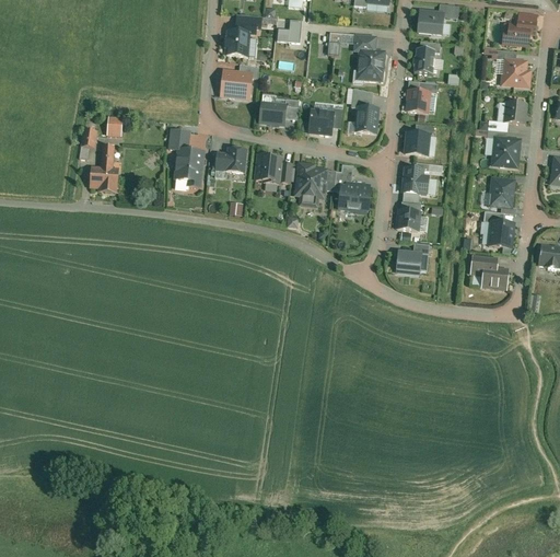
[(439,3),(439,10),(443,11),(442,14),(456,16),(457,6),(439,3)]
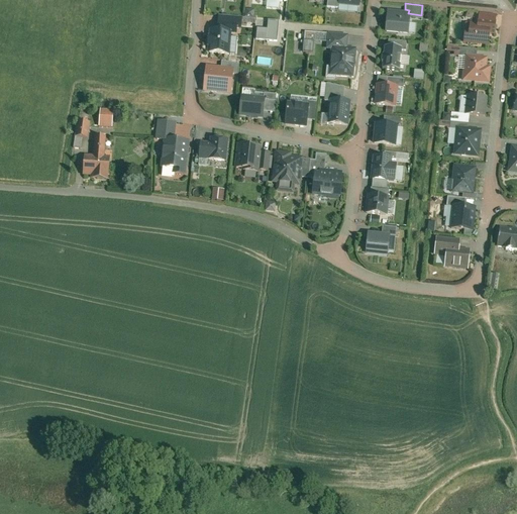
[(386,7),(384,28),(407,30),(408,13),(409,10),(405,9),(386,7)]
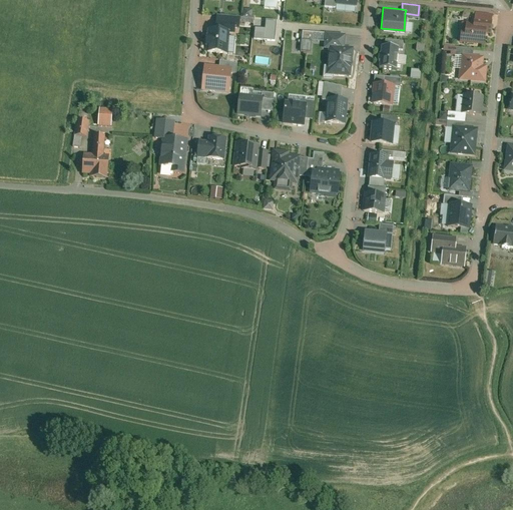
[(474,10),(473,21),(490,22),(491,12),(474,10)]
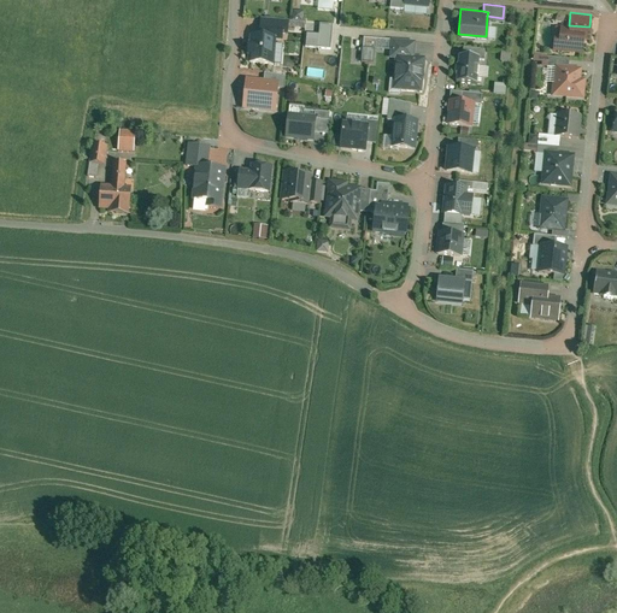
[(258,15),(257,31),(274,33),(274,35),(281,35),(282,29),(287,29),(287,17),(258,15)]
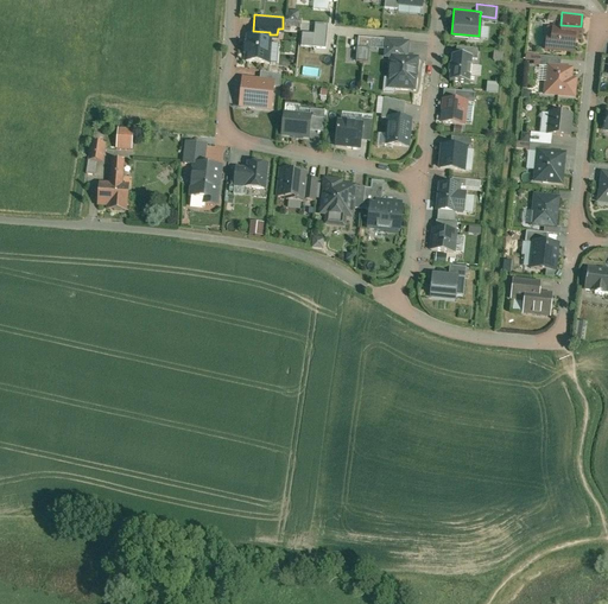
[(298,31),(298,44),(323,44),(323,21),(311,21),(311,31),(298,31)]
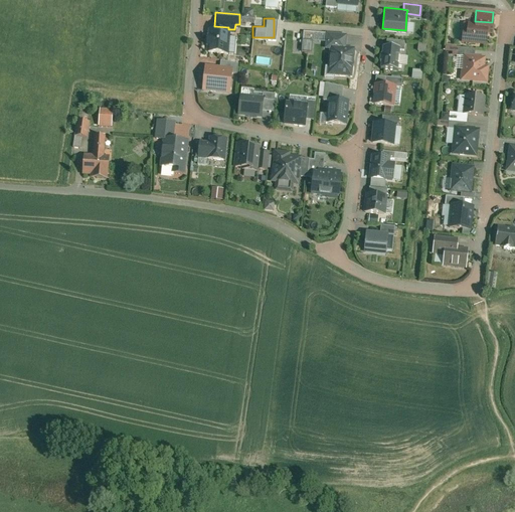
[(464,29),(461,29),(460,39),(485,42),(487,30),(491,31),(492,22),(475,21),(466,20),(464,29)]
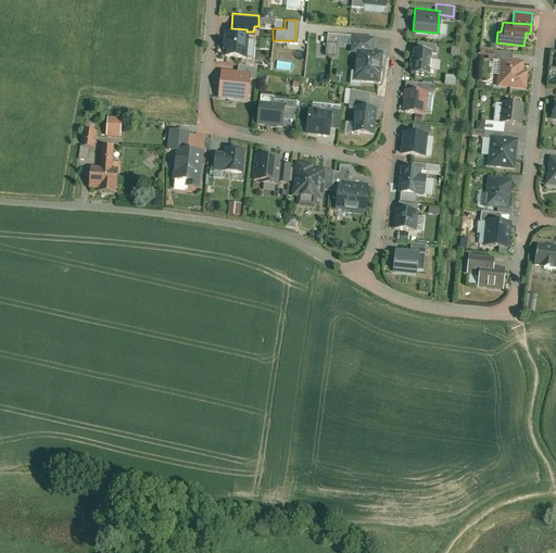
[(224,28),(222,53),(244,54),(247,32),(247,29),(231,28),(224,28)]
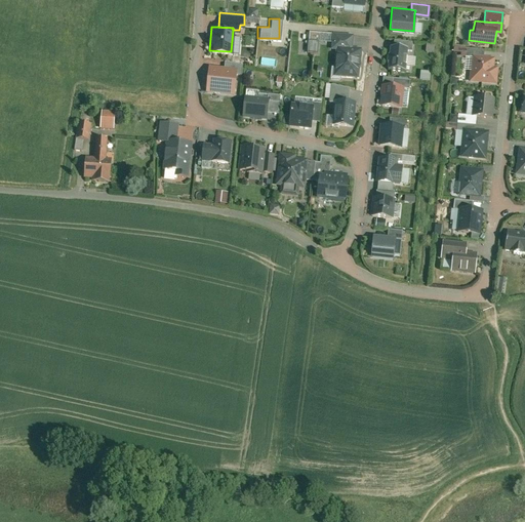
[(335,46),(351,47),(352,33),(332,32),(331,45),(335,46)]
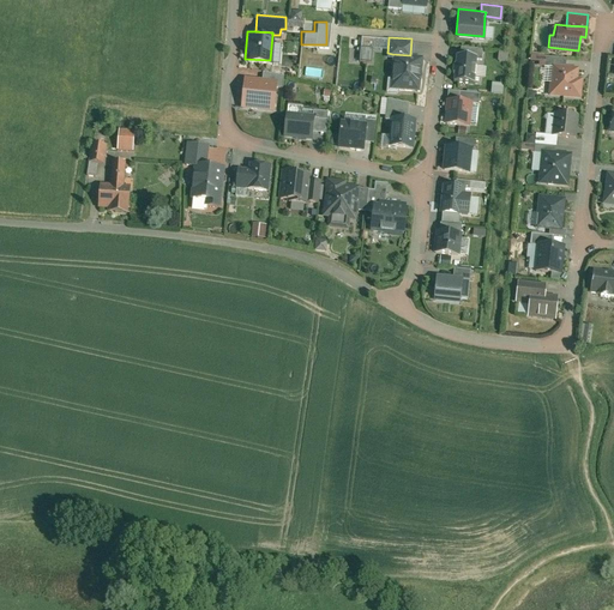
[(461,44),(459,54),(476,56),(480,56),(481,47),(461,44)]
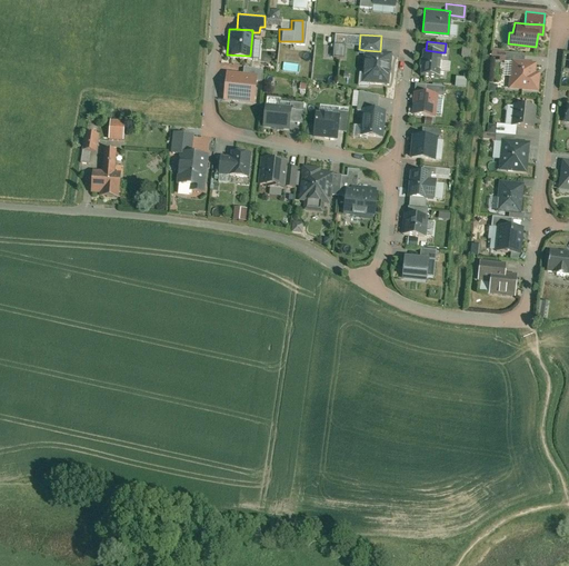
[(363,50),(361,78),(387,80),(389,51),(380,51),(363,50)]
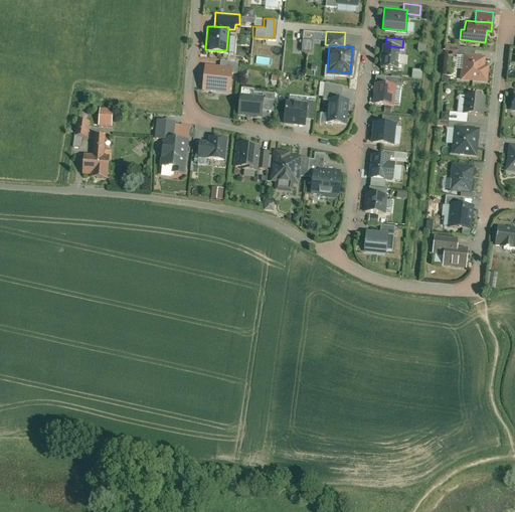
[(397,66),(399,47),(385,45),(381,45),(379,64),(397,66)]
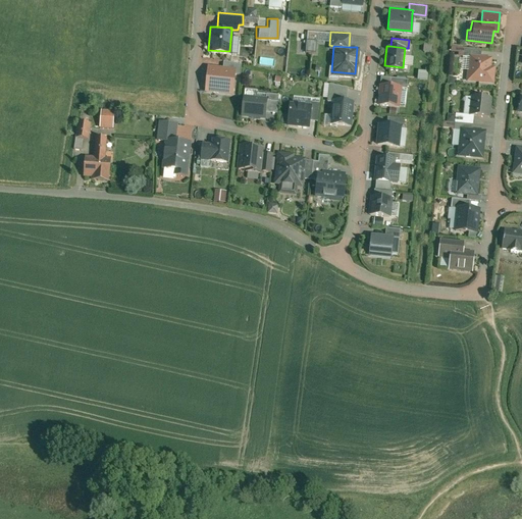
[(469,54),(480,55),(481,48),(463,46),(463,53),(469,54)]
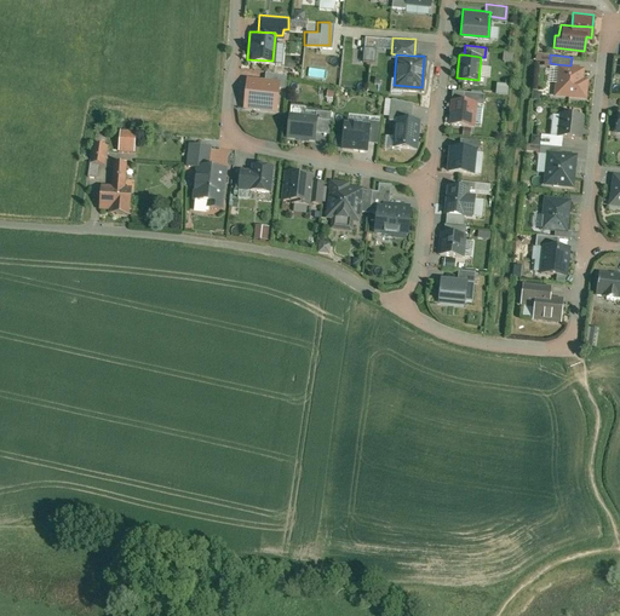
[(557,64),(554,92),(585,96),(587,78),(583,78),(584,67),(570,65),(557,64)]
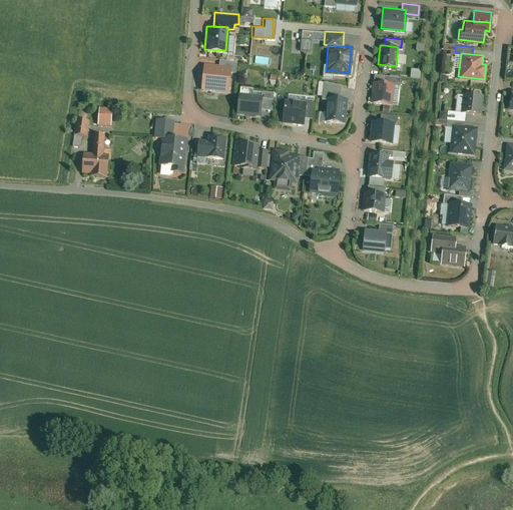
[(218,58),(217,64),(229,65),(228,69),(235,70),(236,61),(218,58)]
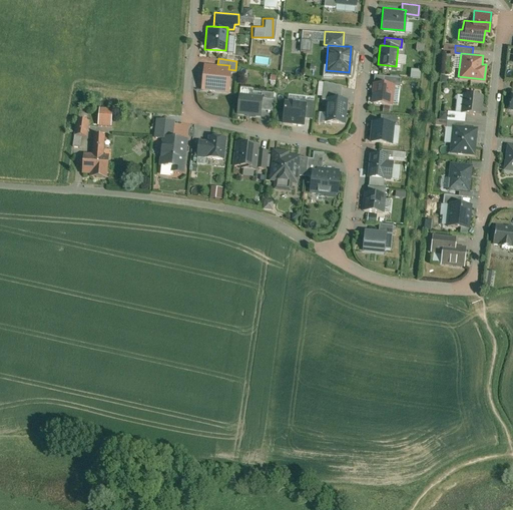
[(203,62),(200,87),(226,89),(228,69),(229,65),(217,64),(203,62)]
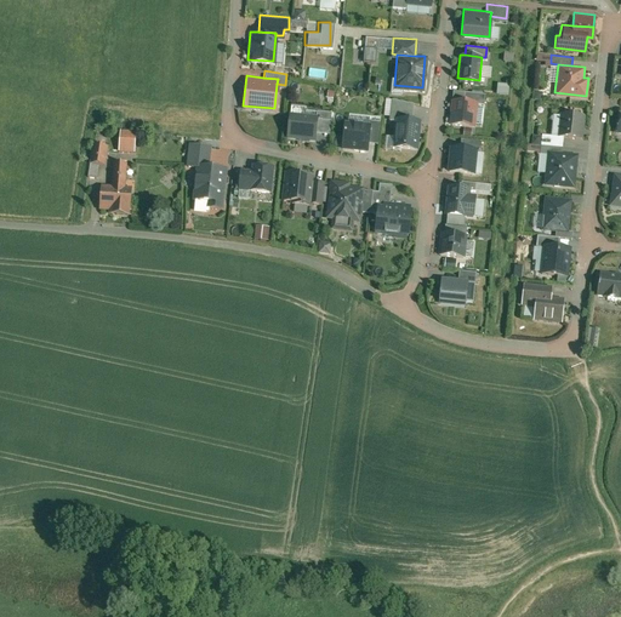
[(453,89),(451,98),(476,100),(484,101),(484,91),(453,89)]
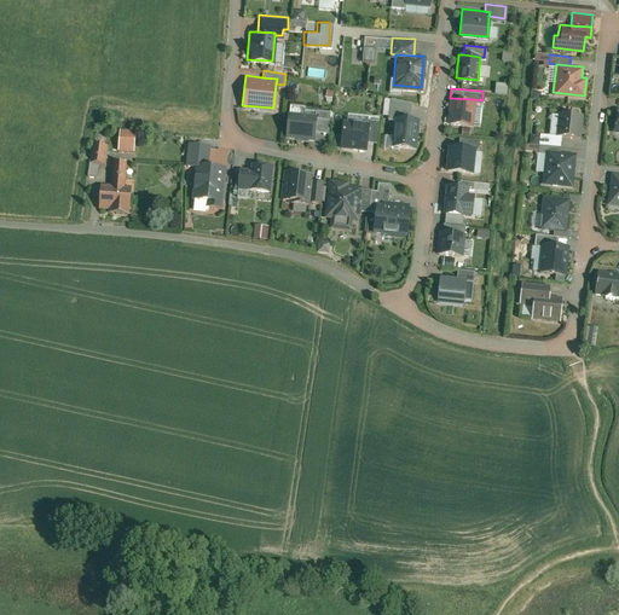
[(394,116),(409,117),(411,102),(389,97),(387,115),(394,116)]
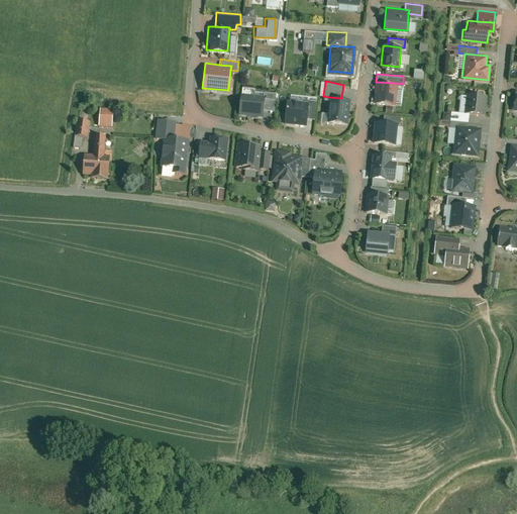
[(376,82),(374,101),(394,103),(396,83),(376,82)]
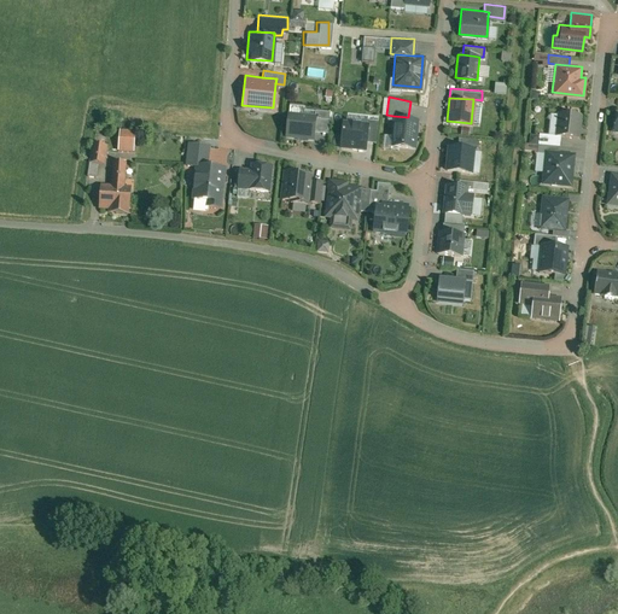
[(315,113),(314,117),(330,118),(331,109),(315,107),(315,113)]
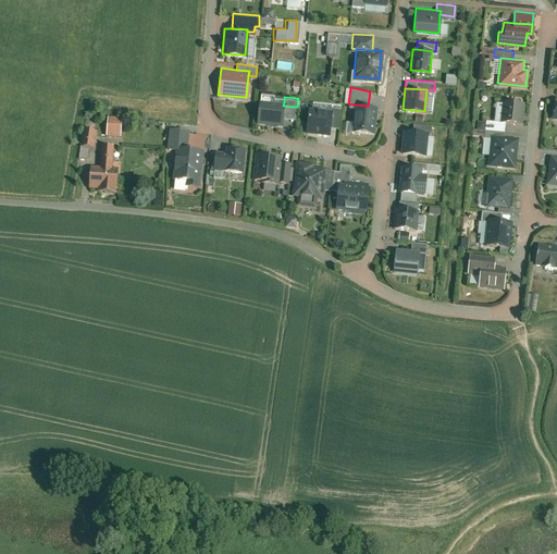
[(283,106),(284,102),(259,100),(257,121),(282,124),(283,106)]
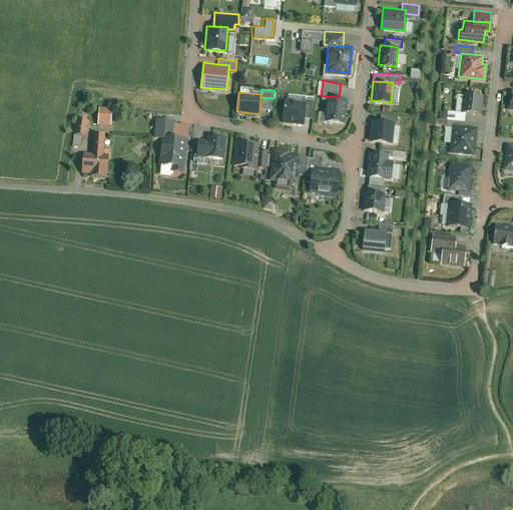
[(462,92),(461,110),(465,110),(482,112),(483,94),(462,92)]
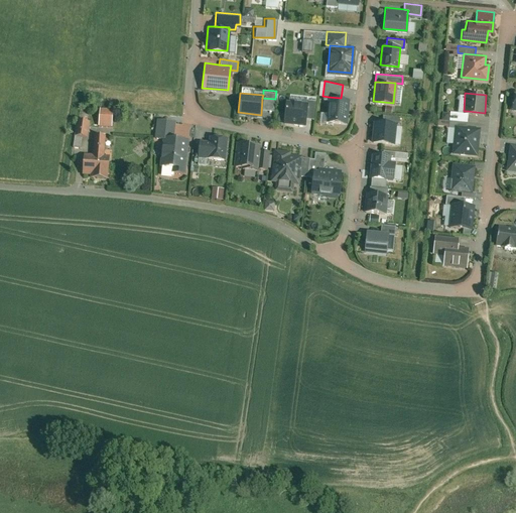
[(329,97),(327,120),(346,121),(348,98),(341,98),(329,97)]
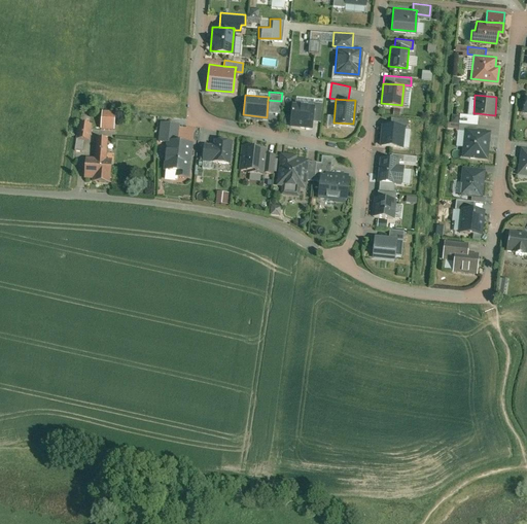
[(313,104),(311,117),(319,118),(321,101),(313,100),(313,104)]
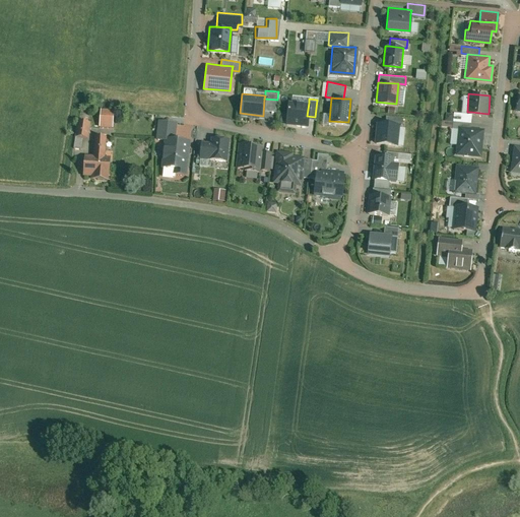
[(309,103),(287,101),(284,122),(306,125),(307,116),(309,103)]
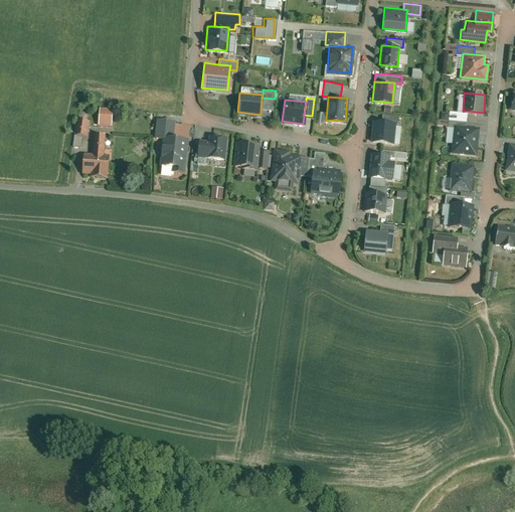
[(100,106),(98,123),(110,124),(112,107),(100,106)]
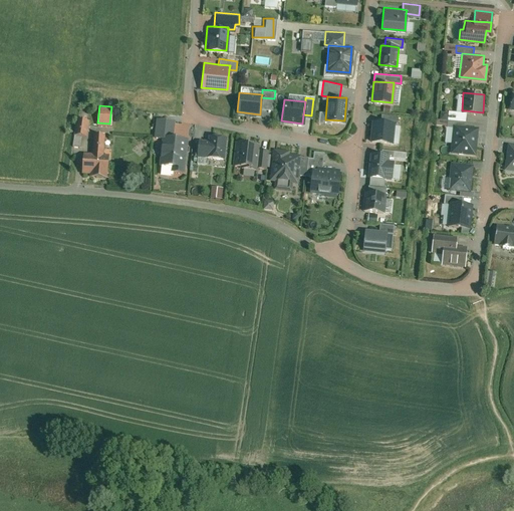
[(449,108),(448,117),(466,119),(466,110),(462,110),(449,108)]
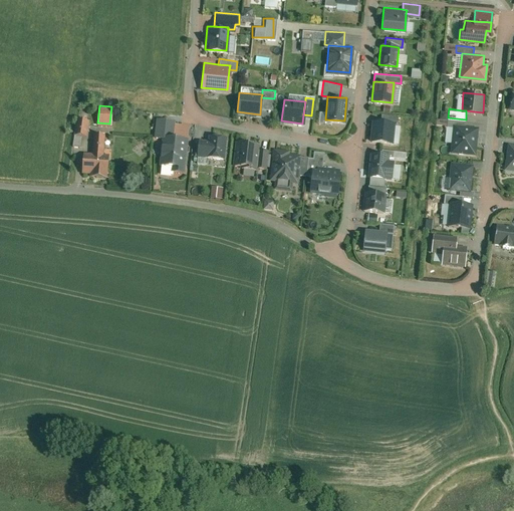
[(381,112),(380,120),(394,121),(398,121),(399,114),(381,112)]
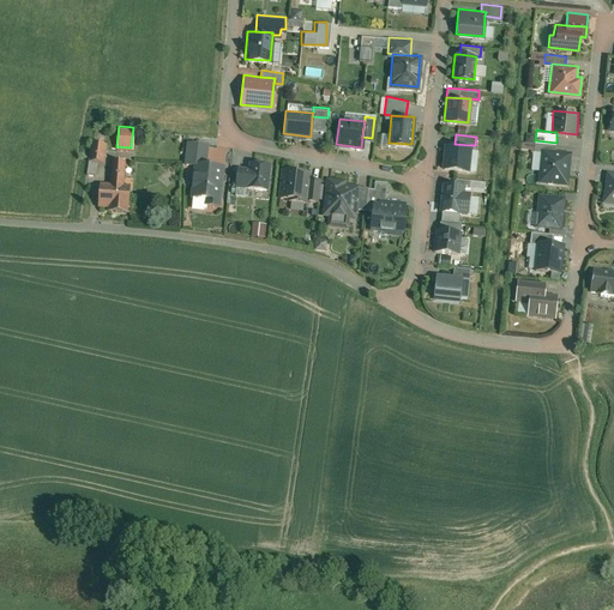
[(106,142),(91,140),(89,159),(104,161),(106,142)]
